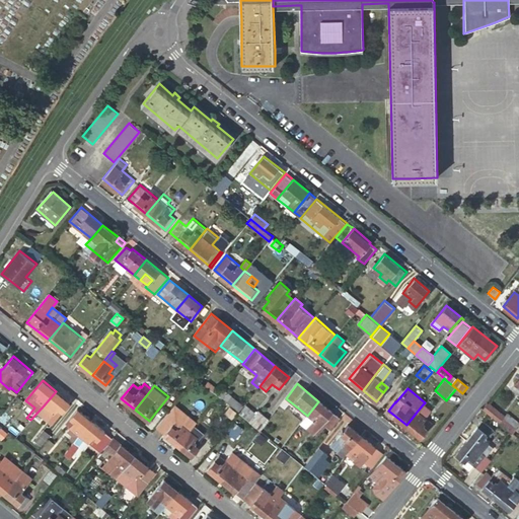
[(70,402),(56,391),(44,405),(45,405),(53,413),(58,417),(70,402)]
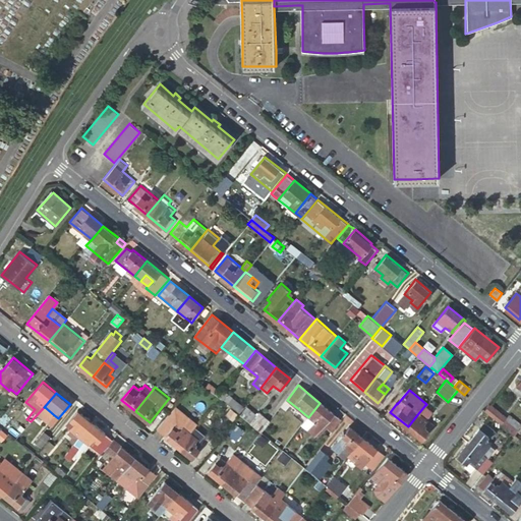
[(340,418),(320,403),(308,417),(301,425),(315,436),(324,425),(331,430),(340,418)]
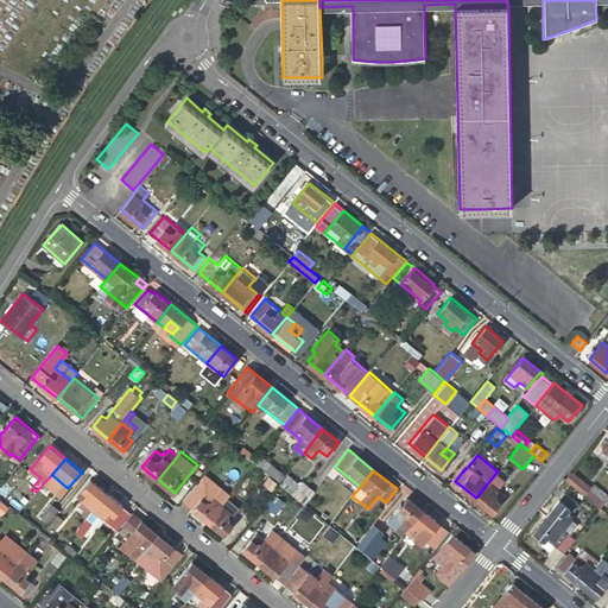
[(570,472),(564,479),(600,508),(605,502),(588,489),(589,487),(570,472)]
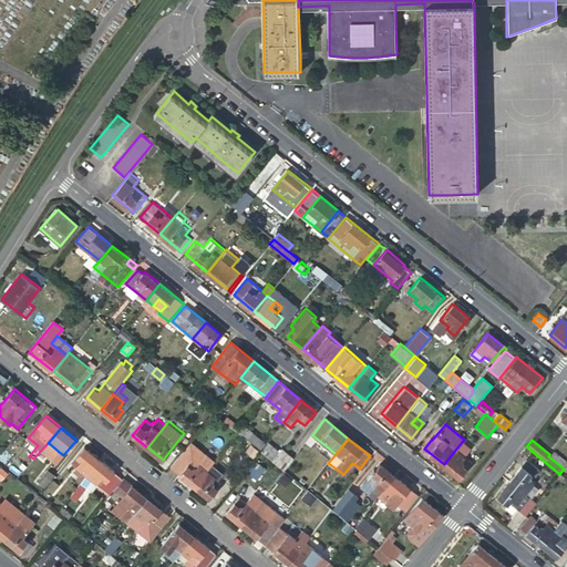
[(207,471),(215,462),(191,442),(171,467),(195,486),(207,471)]
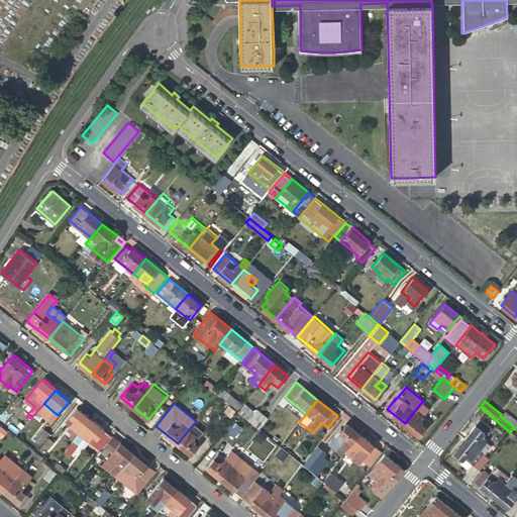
[(47,417),(53,411),(44,404),(36,415),(39,417),(42,413),(47,417)]
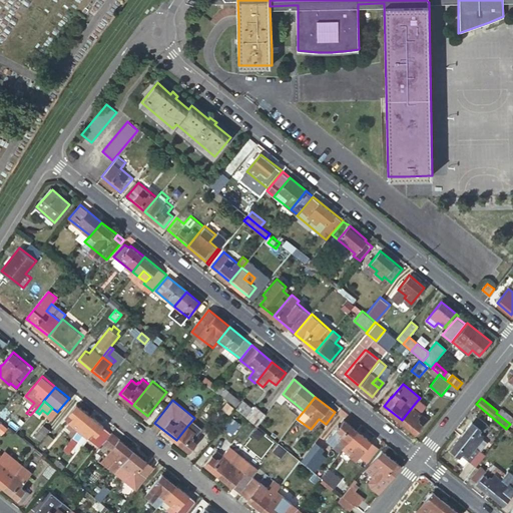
[(413,406),(402,420),(415,432),(427,418),(420,412),(426,406),(419,401),(414,407),(413,406)]
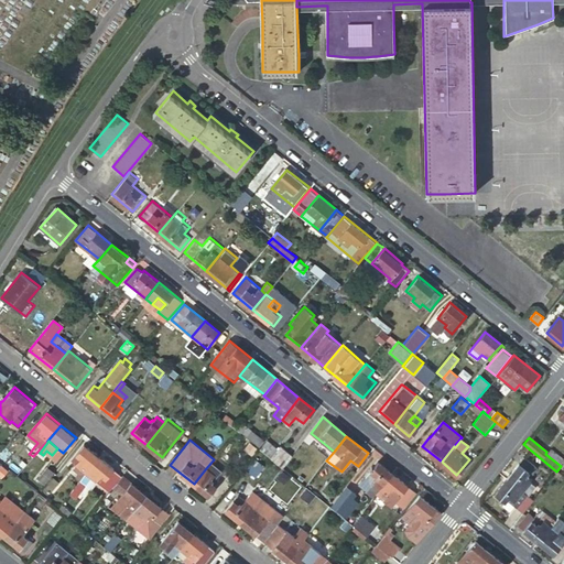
[(271,458),(278,451),(267,442),(261,449),(271,458)]
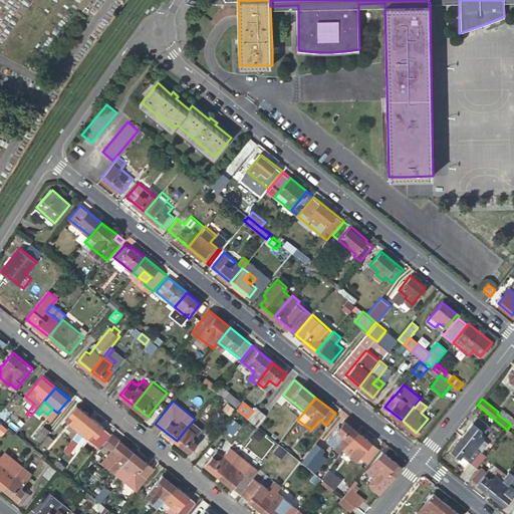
[(78,431),(90,416),(76,405),(69,414),(75,419),(71,425),(75,428),(78,431)]
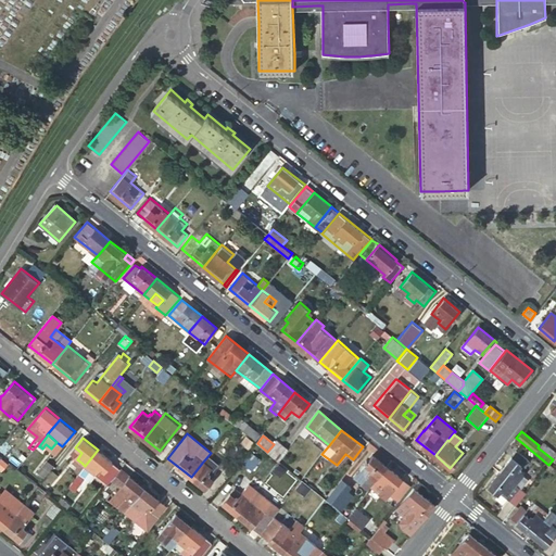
[(279,462),(288,450),(277,440),(274,444),(267,452),(279,462)]
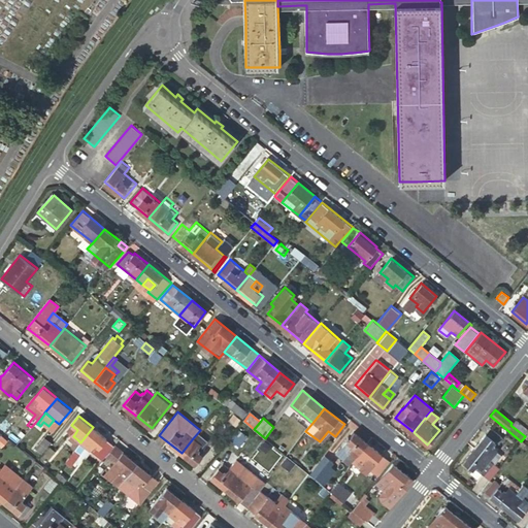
[(510,425),(525,436),(527,432),(527,430),(514,420),(512,423),(510,425)]
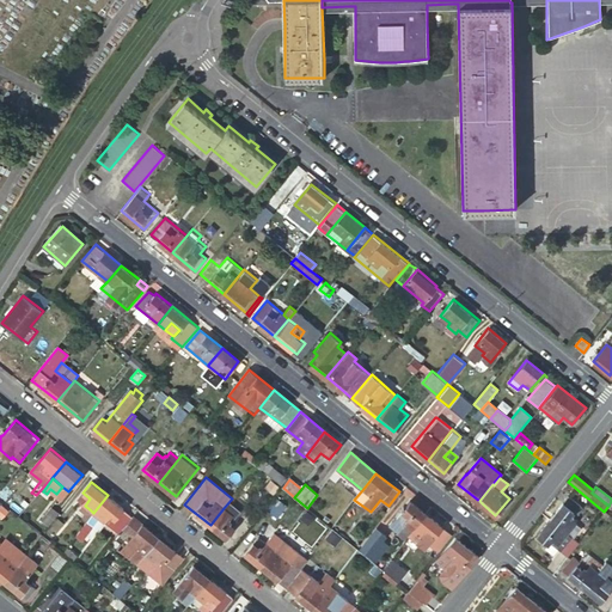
[(90,499),(83,493),(78,500),(85,506),(90,499)]
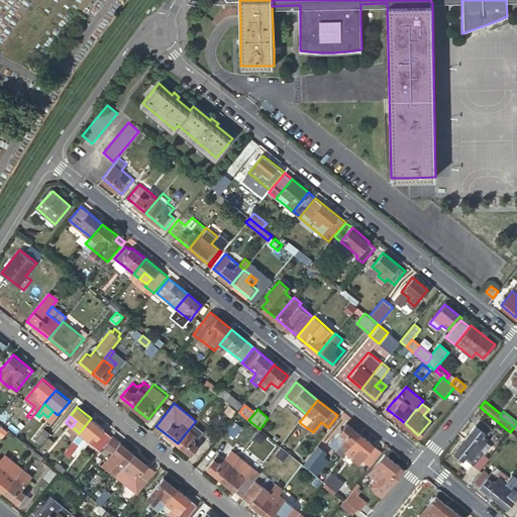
[(73,441),(65,451),(70,456),(85,438),(98,449),(110,434),(91,418),(79,433),(73,441)]
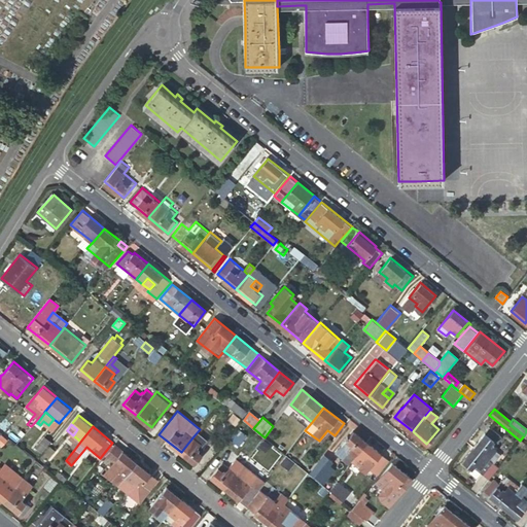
[(490,427),(473,447),(489,459),(497,449),(494,448),(502,437),(490,427)]
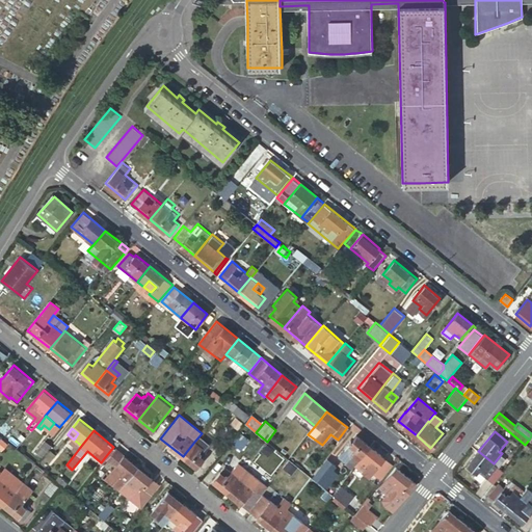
[(239,432),(232,442),(241,450),(248,441),(239,432)]
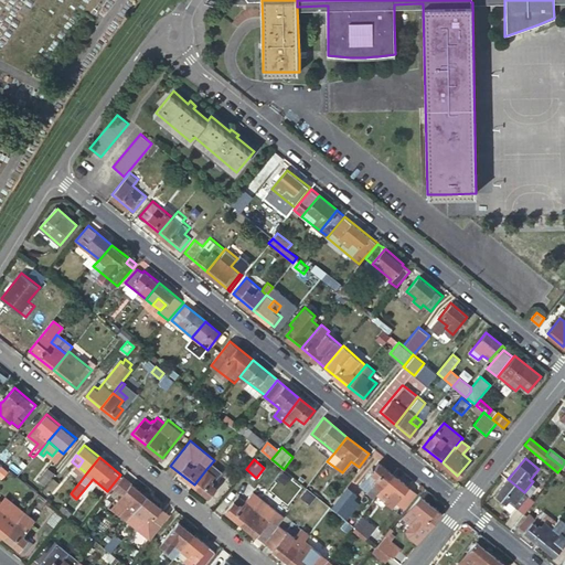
[(379,496),(394,475),(380,462),(366,479),(373,484),(366,493),(375,499),(379,496)]
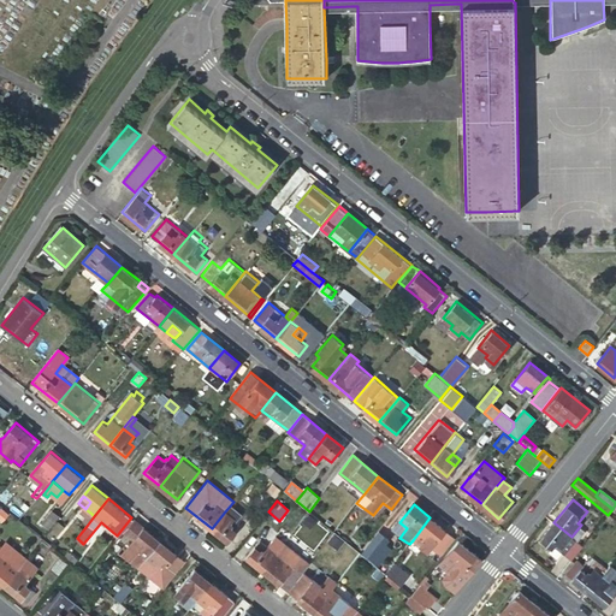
[(70,505),(60,516),(67,522),(77,510),(70,505)]
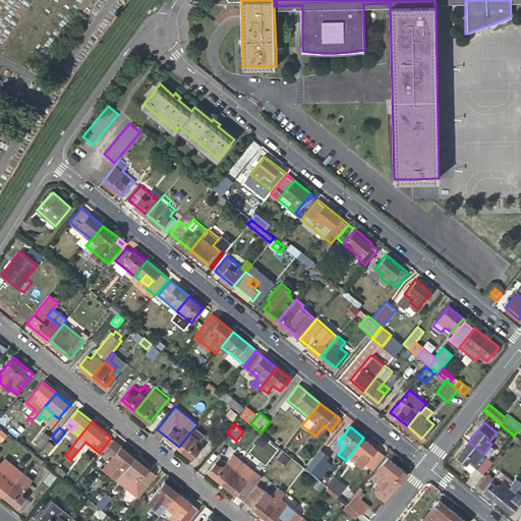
[(44,430),(35,442),(40,447),(49,436),(44,430)]
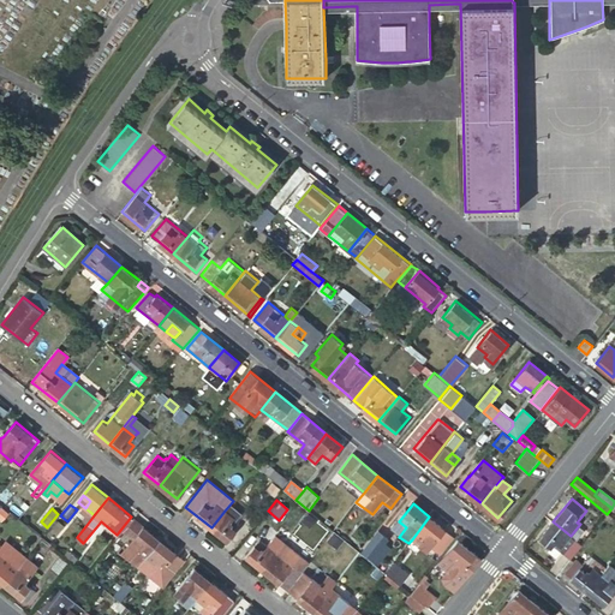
[(225,511),(212,527),(227,541),(245,517),(238,511),(232,517),(225,511)]
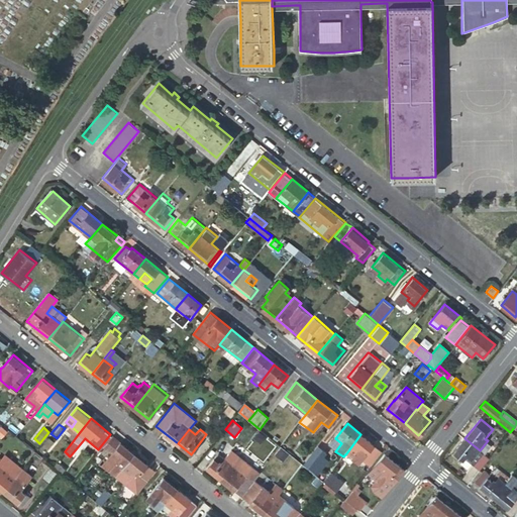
[(73,441),(79,433),(76,430),(69,438),(73,441)]
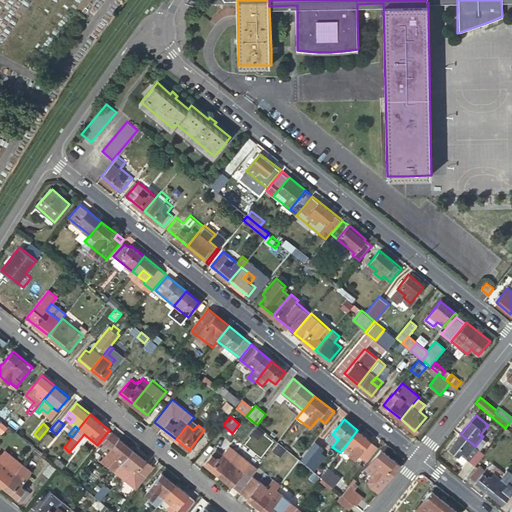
[(111,432),(109,430),(97,445),(99,446),(103,442),(111,432)]
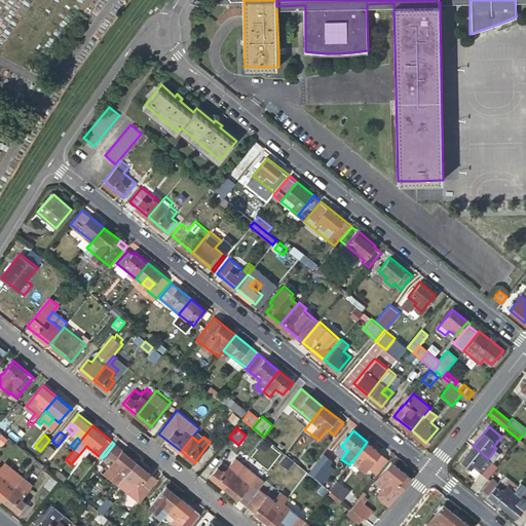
[(380,453),(367,442),(352,461),(365,472),(368,467),(377,456),(380,453)]
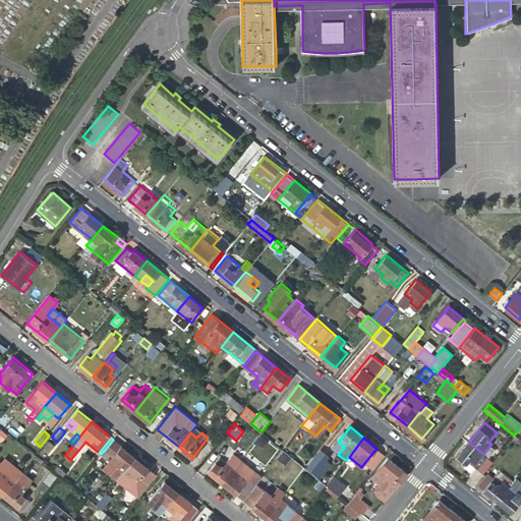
[(115,441),(113,440),(105,450),(107,452),(115,441)]
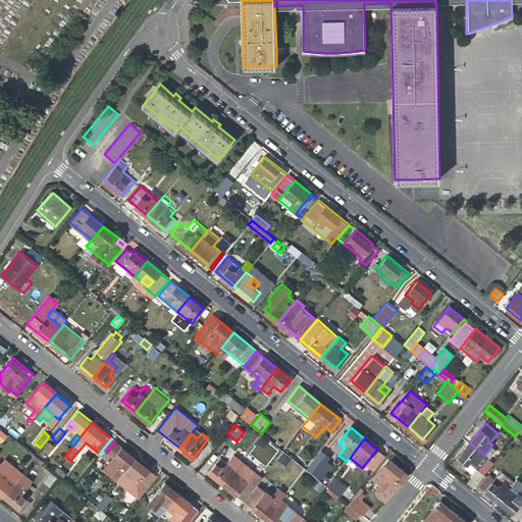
[(136,458),(115,441),(107,453),(113,458),(103,470),(117,480),(136,458)]
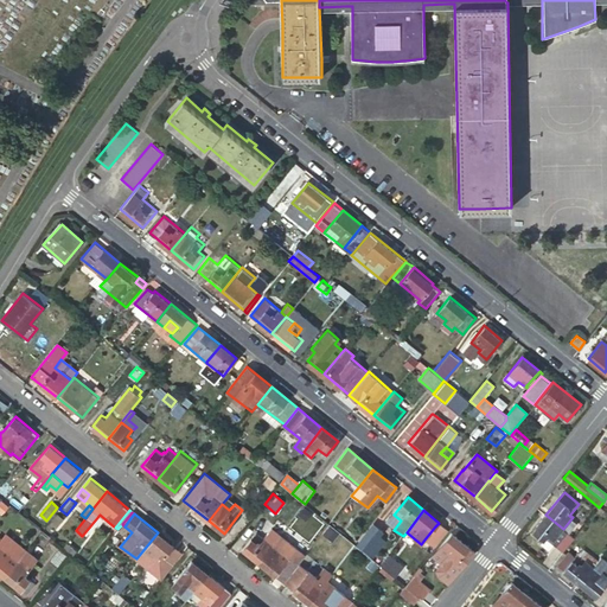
[(554,544),(563,553),(575,538),(563,529),(545,515),(532,531),(543,540),(545,537),(545,538),(554,544)]
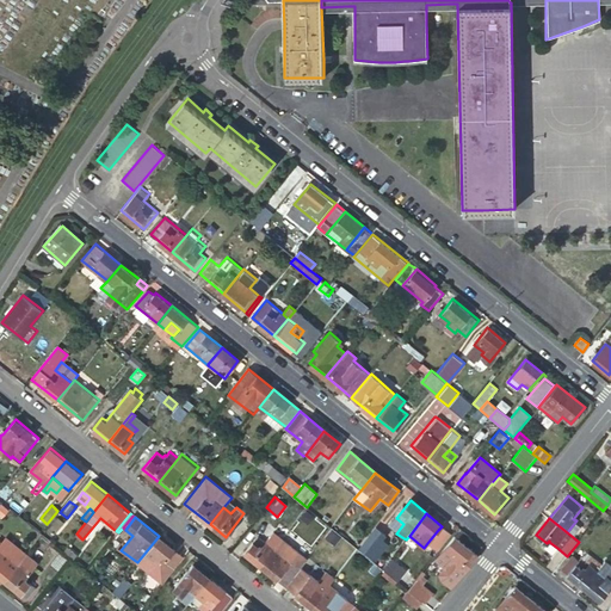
[(282,538),(287,532),(279,526),(272,535),(281,541),(282,538)]
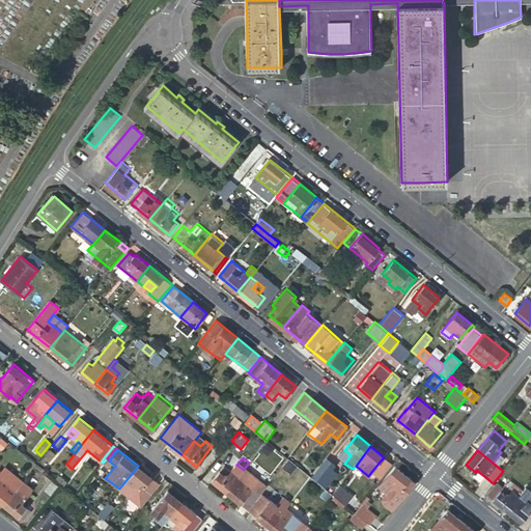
[(386,466),(381,460),(371,472),(378,476),(386,466)]
